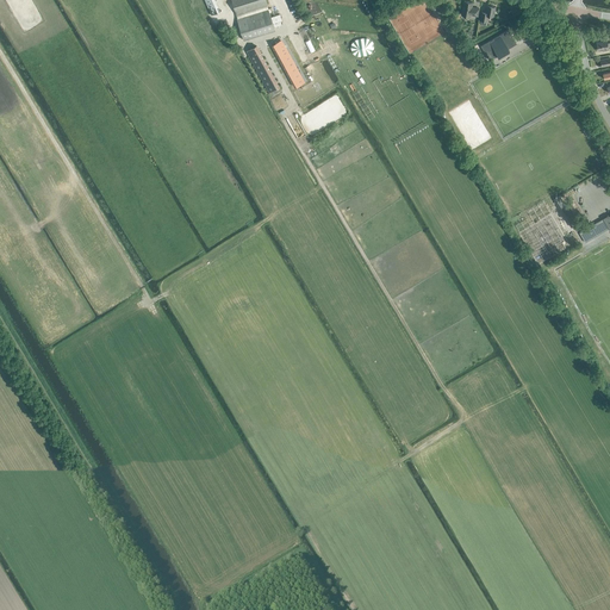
[(231,0),(237,16),(267,6),(265,0),(231,0)]
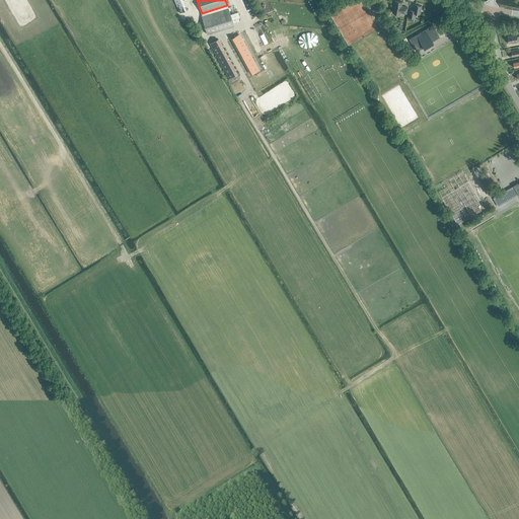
[(395,1),(392,12),(400,14),(400,12),(406,13),(408,7),(401,6),(402,2),(395,1)]
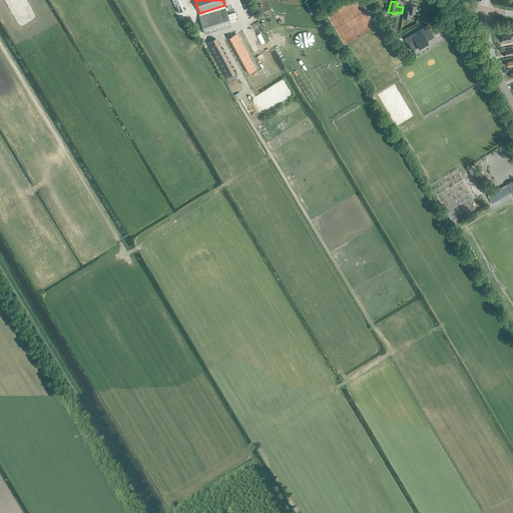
[(412,5),(410,4),(409,11),(405,10),(404,17),(410,18),(411,13),(415,14),(417,6),(415,5),(415,4),(412,4),(412,5)]
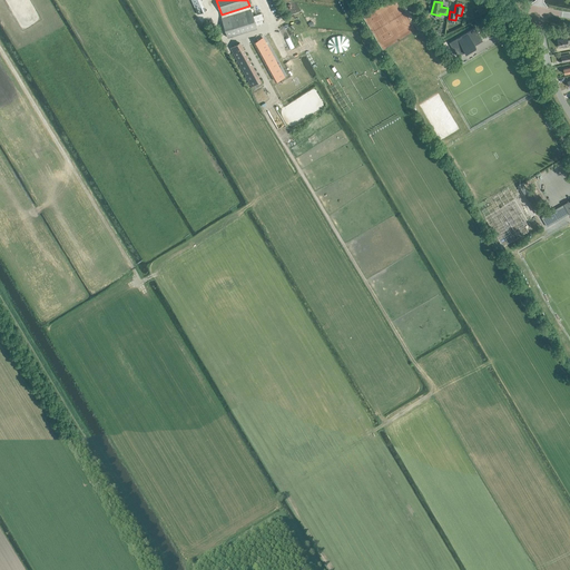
[(251,9),(222,18),(227,37),(257,28),(256,26),(253,16),(251,9)]
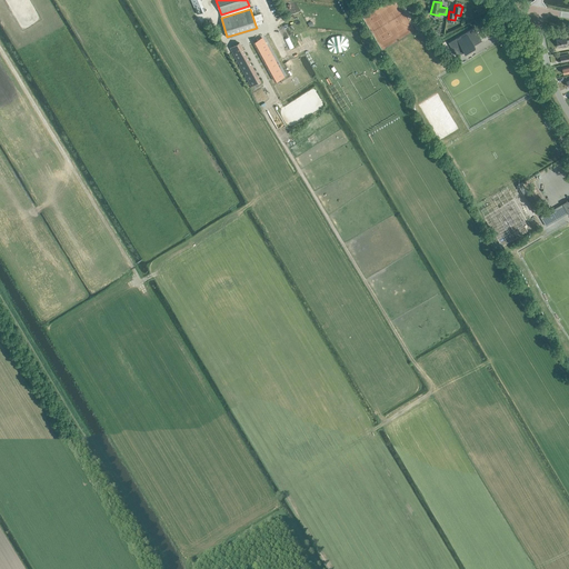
[(261,13),(252,16),(256,26),(262,23),(261,20),(263,20),(261,13)]
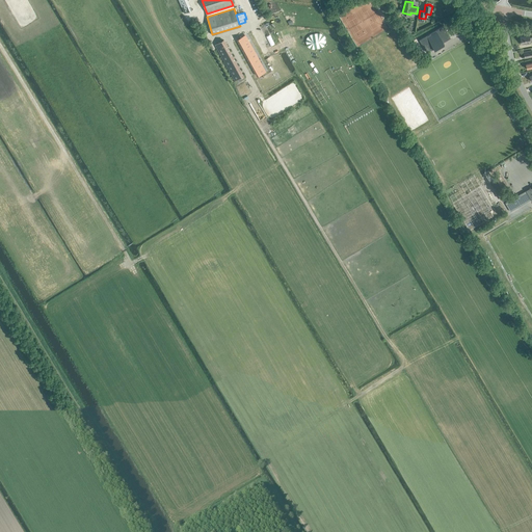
[(444,26),(419,40),(427,52),(451,38),(444,26)]
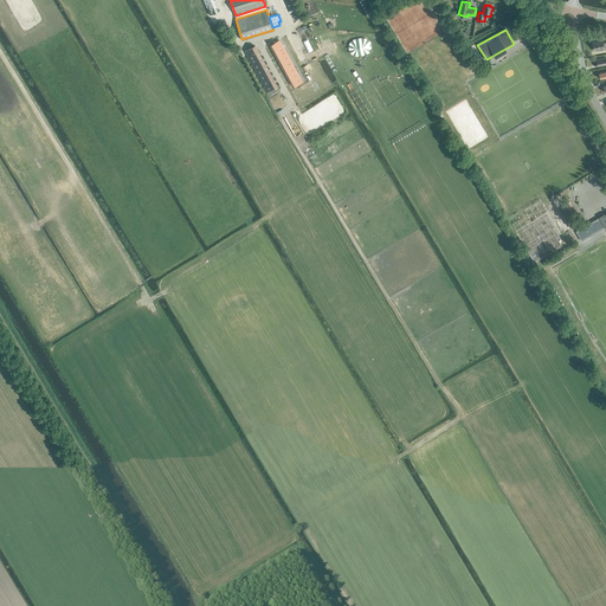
[(605,43),(604,43),(603,40),(603,38),(598,39),(598,42),(593,42),(594,50),(600,49),(601,50),(605,50),(605,47),(605,43)]
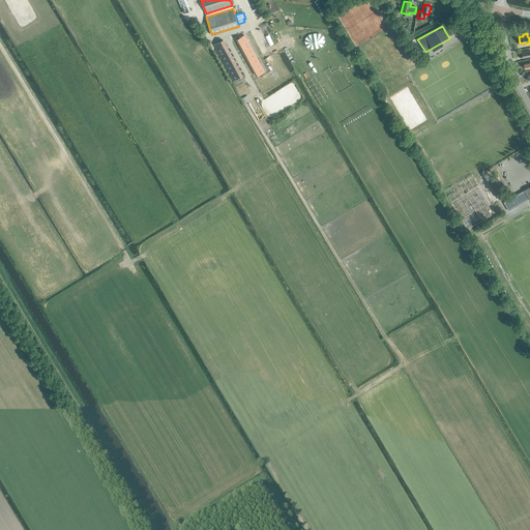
[(237,39),(239,43),(246,39),(244,35),(237,39)]
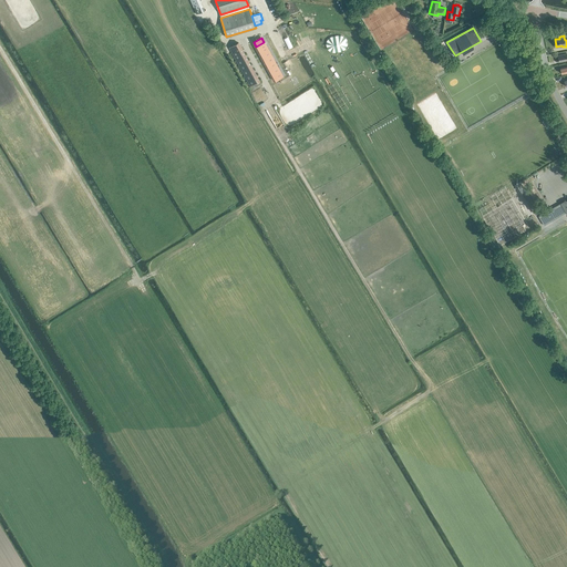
[(268,51),(264,42),(256,47),(260,55),(268,51)]
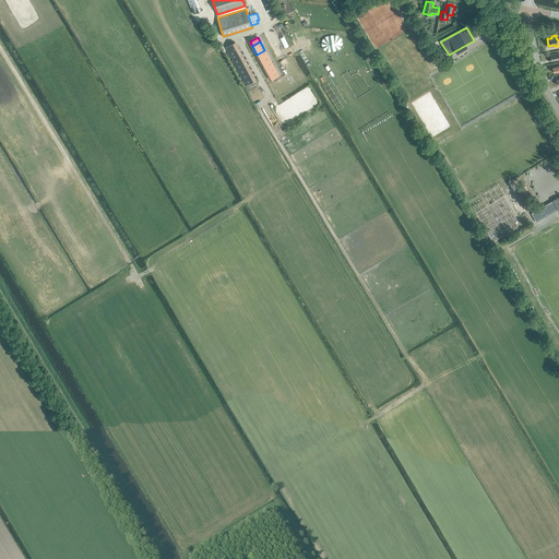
[(238,47),(230,50),(235,59),(242,55),(238,47)]
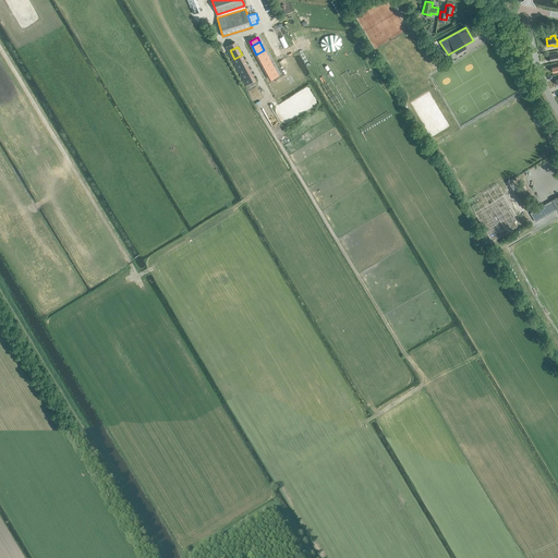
[(259,59),(267,55),(264,50),(256,55),(259,59)]
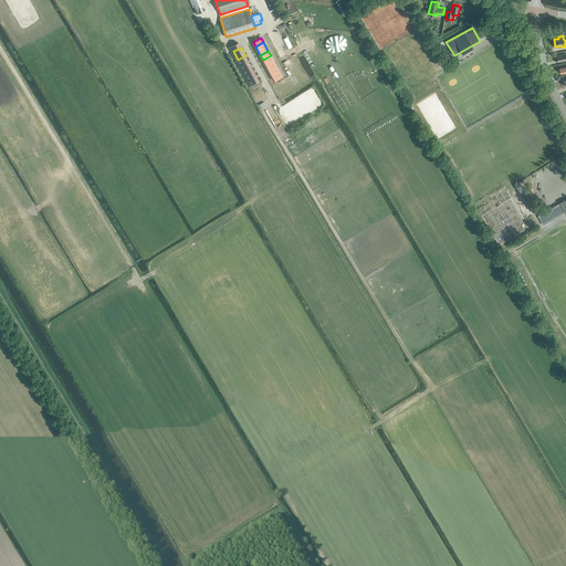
[(238,60),(240,65),(248,61),(245,55),(238,60)]
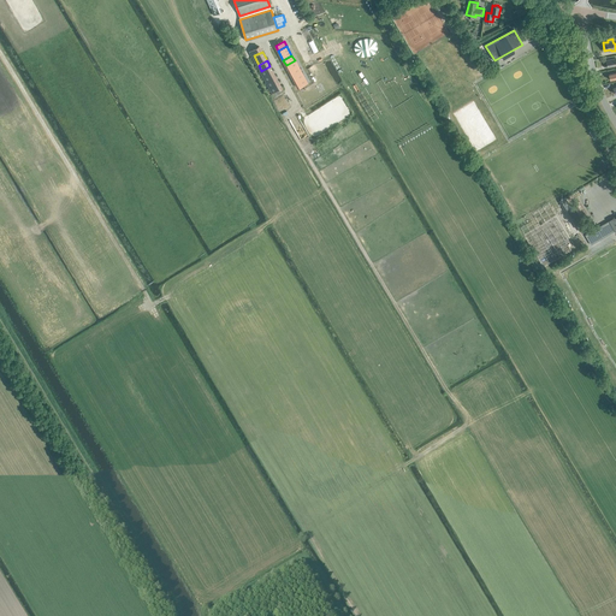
[(289,71),(297,66),(295,60),(286,65),(289,71)]
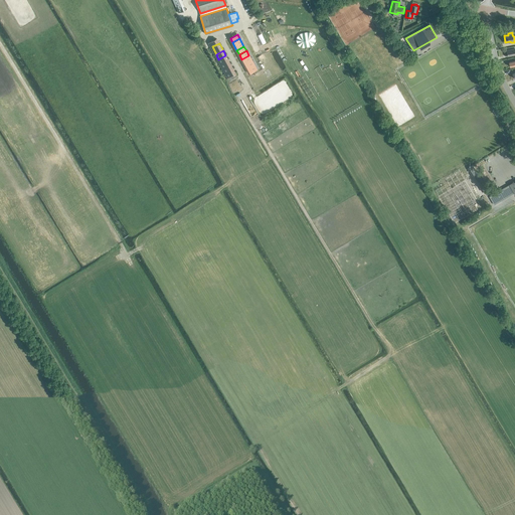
[(228,59),(225,55),(218,59),(221,63),(228,59)]
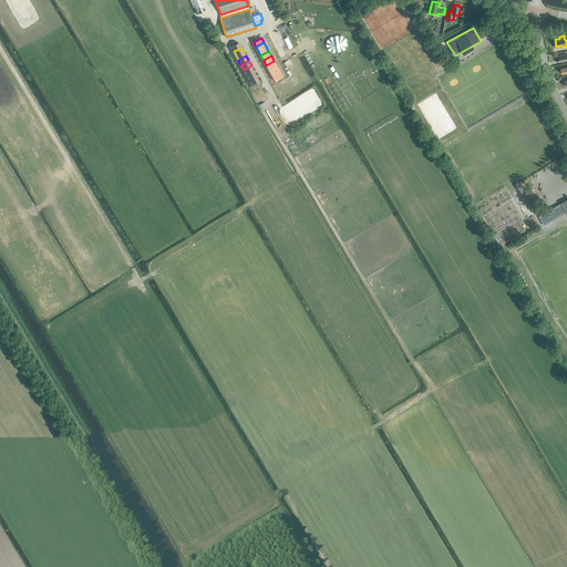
[(269,71),(277,66),(274,61),(266,65),(269,71)]
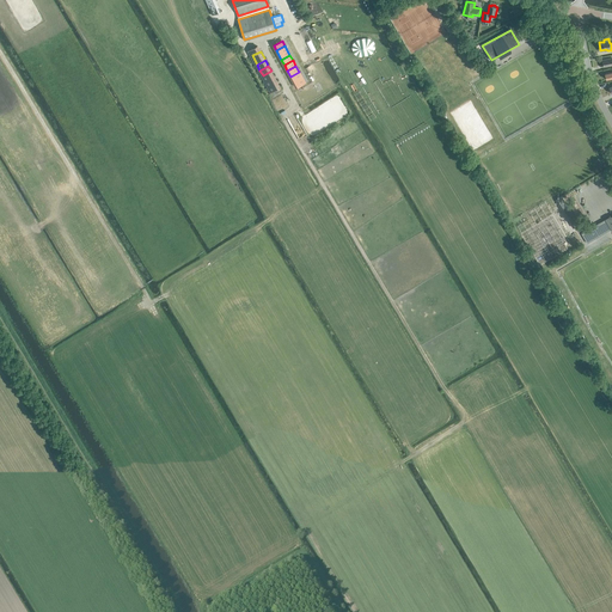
[(271,71),(263,75),(265,81),(274,77),(271,71)]
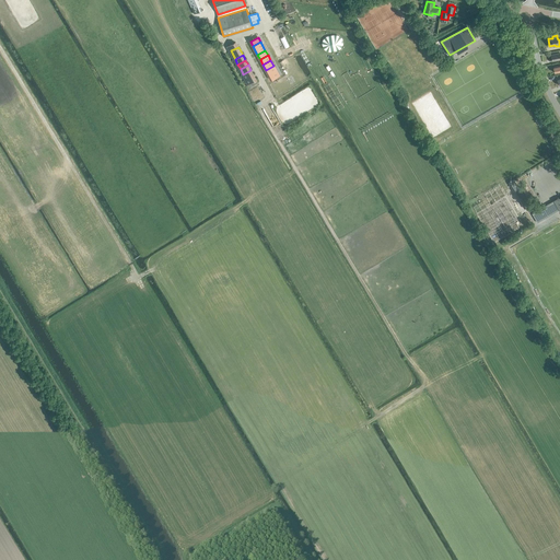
[(266,70),(268,74),(276,70),(273,66),(266,70)]
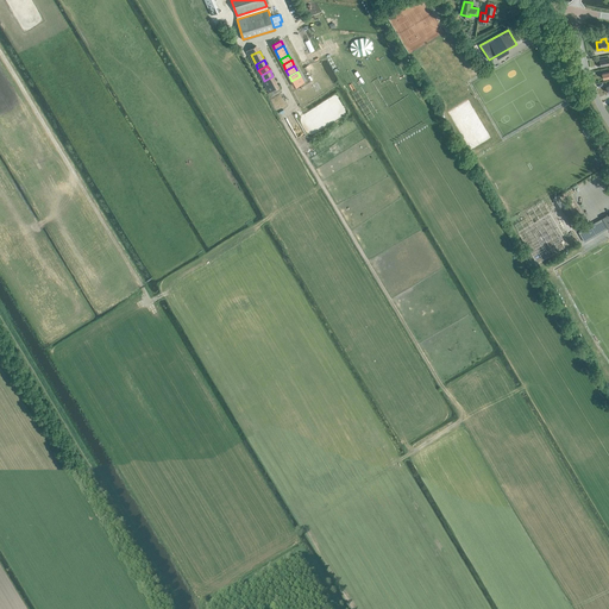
[(272,76),(264,81),(268,87),(276,82),(272,76)]
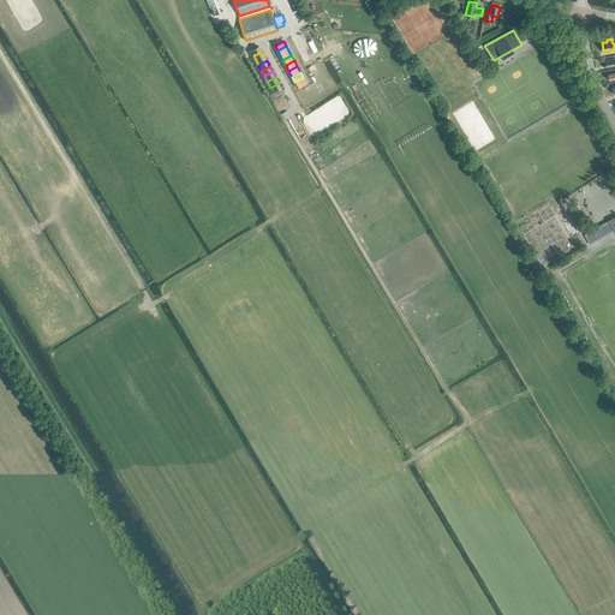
[(306,83),(303,77),(294,82),(298,88),(306,83)]
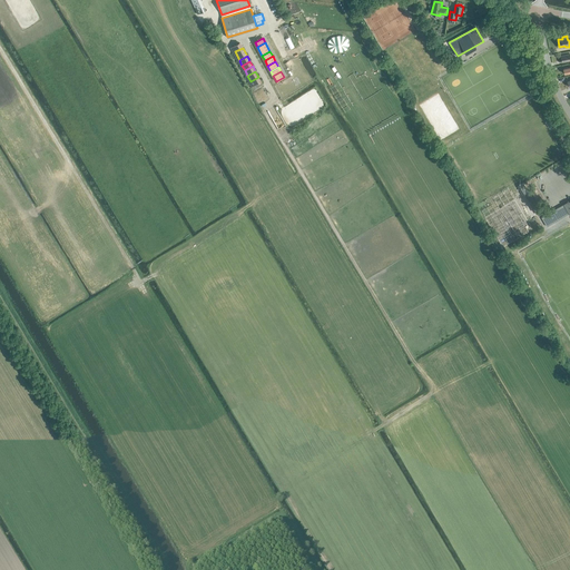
[(258,77),(251,81),(254,86),(262,82),(258,77)]
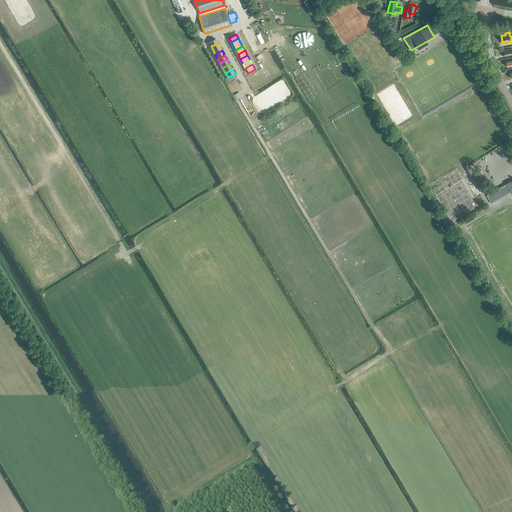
[(480,191),(484,188),(469,165),(465,168),(480,191)]
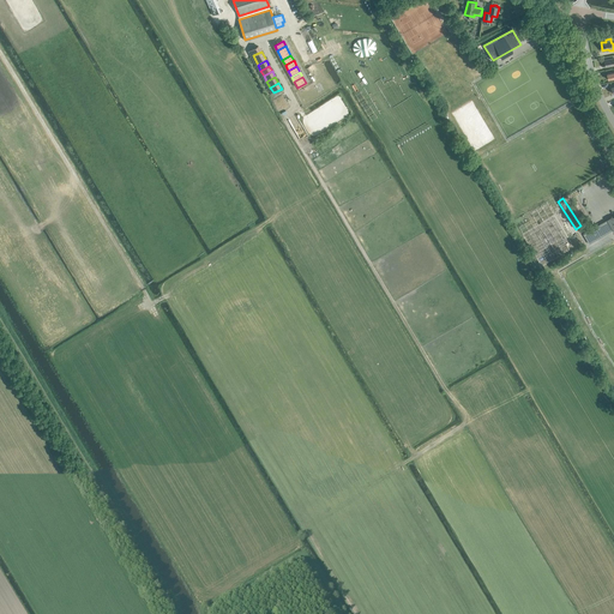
[(613,216),(613,217),(612,217),(607,220),(607,221),(583,234),(589,244),(613,229),(613,216)]
